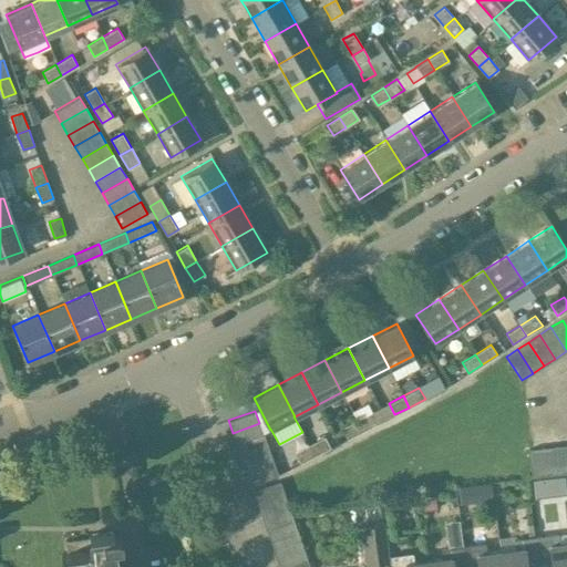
[(378,423),(372,412),(356,420),(361,432),(378,423)]
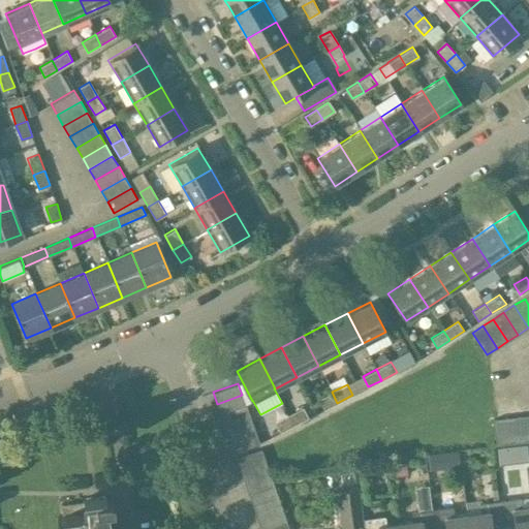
[(318,399),(323,409),(337,403),(332,392),(318,399)]
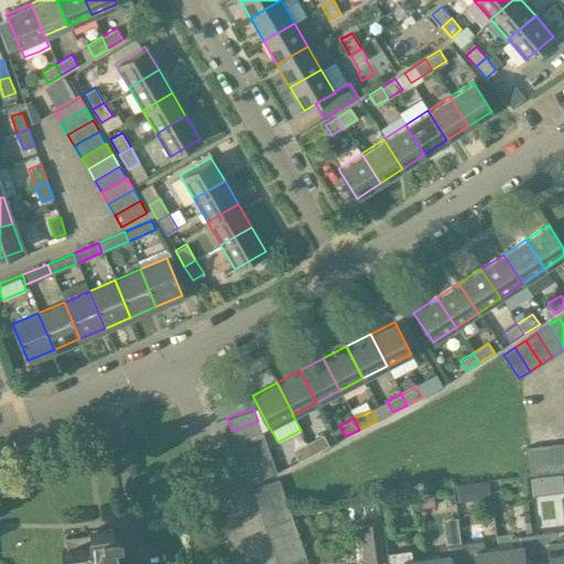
[(262,434),(258,421),(231,431),(236,443),(262,434)]
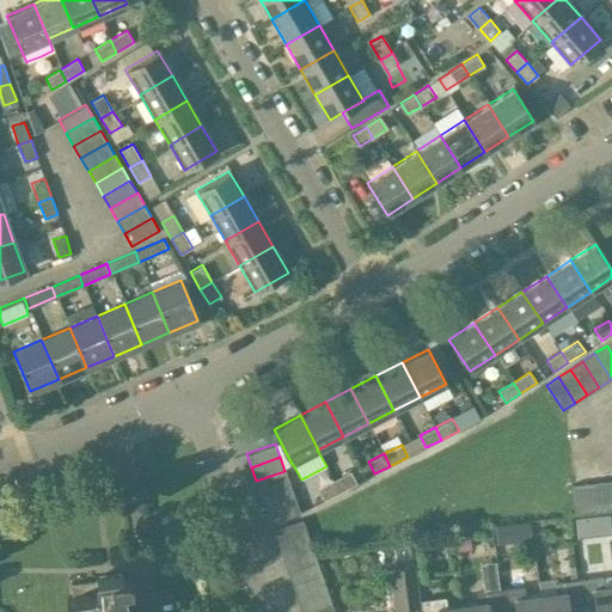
[(289,484),(285,471),(256,481),(261,495),(289,484)]
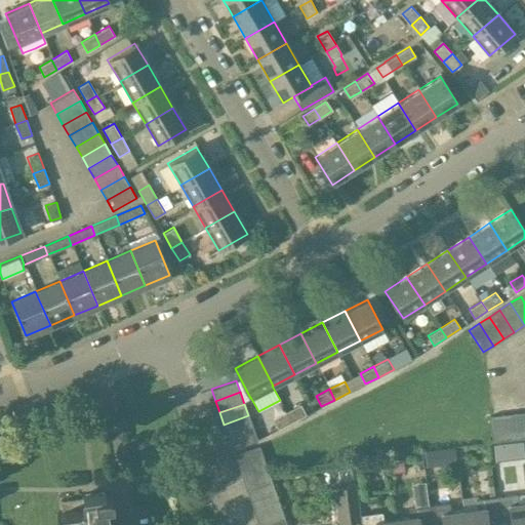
[(300,404),(286,411),(291,422),(306,414),(300,404)]
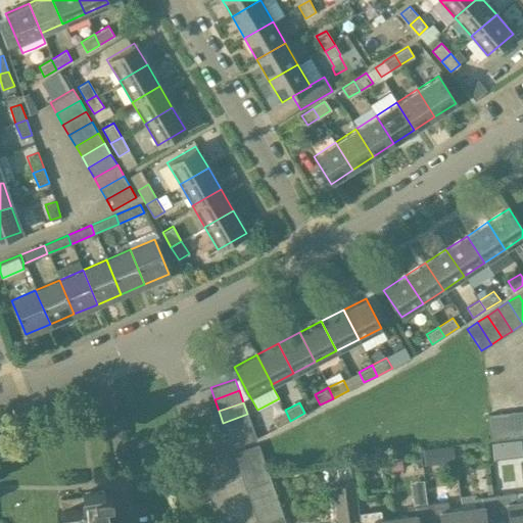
[(271,417),(277,427),(290,421),(285,410),(271,417)]
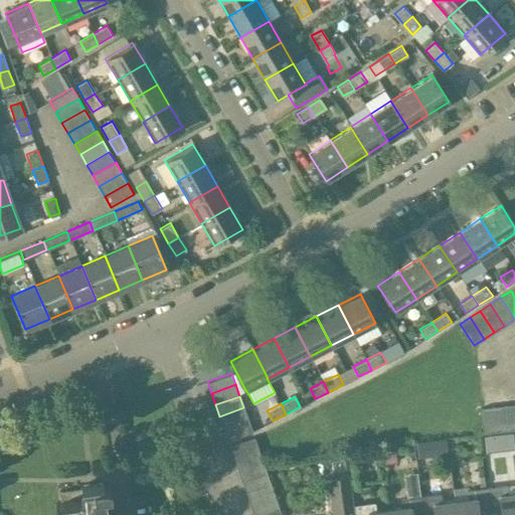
[(513,431),(514,430),(514,403),(504,405),(507,431),(513,431)]
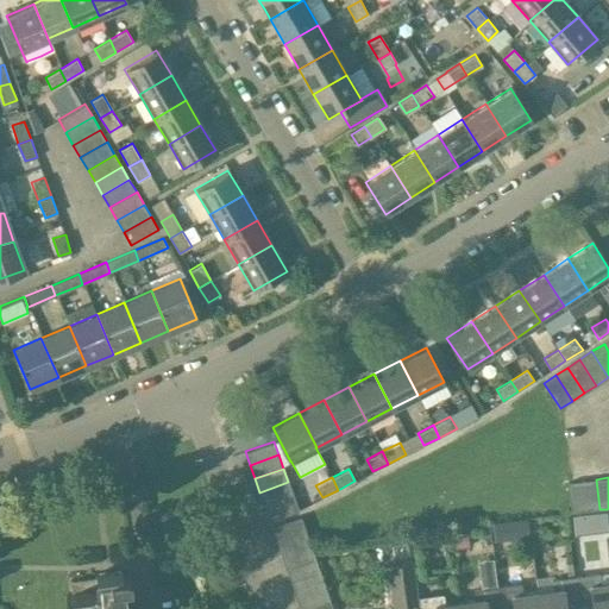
[(600,509),(596,479),(582,481),(585,512),(600,509)]
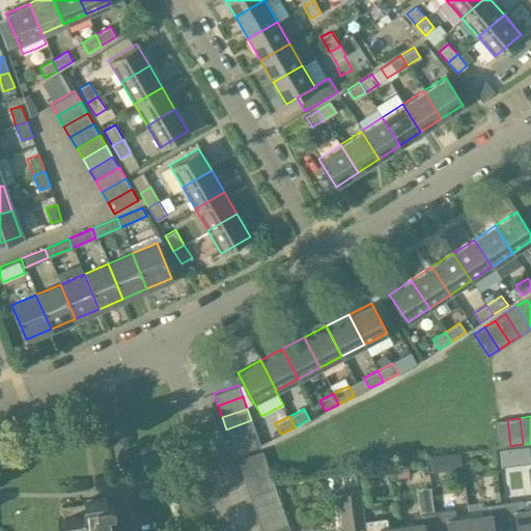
[(495,420),(498,447),(510,446),(507,419),(495,420)]
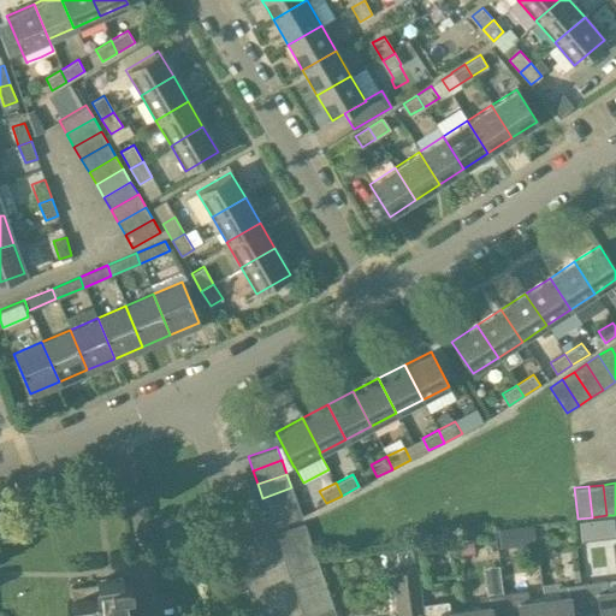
[(296,502),(291,487),(262,498),(267,511),(296,502)]
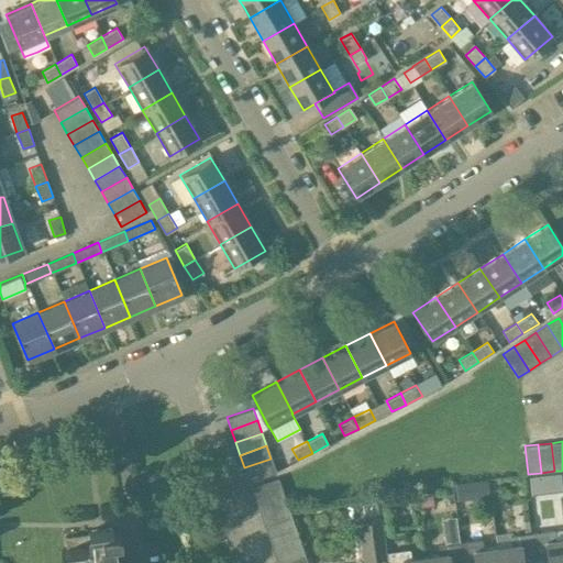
[(275,471),(271,459),(244,467),(249,481),(275,471)]
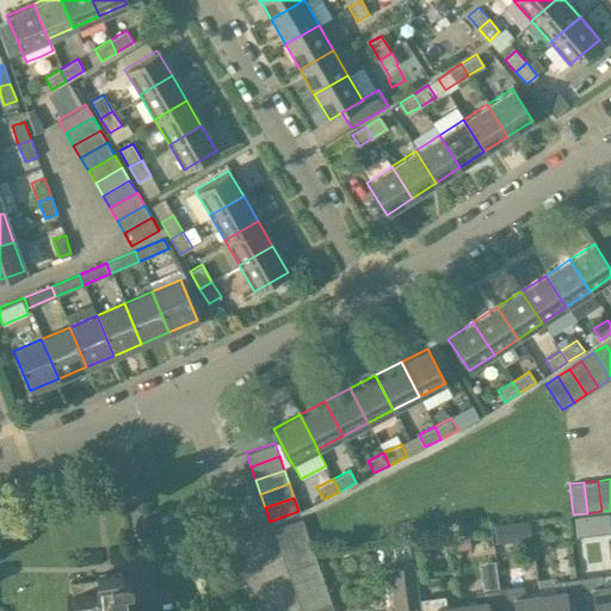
[(574,517),(576,537),(610,534),(609,513),(574,517)]
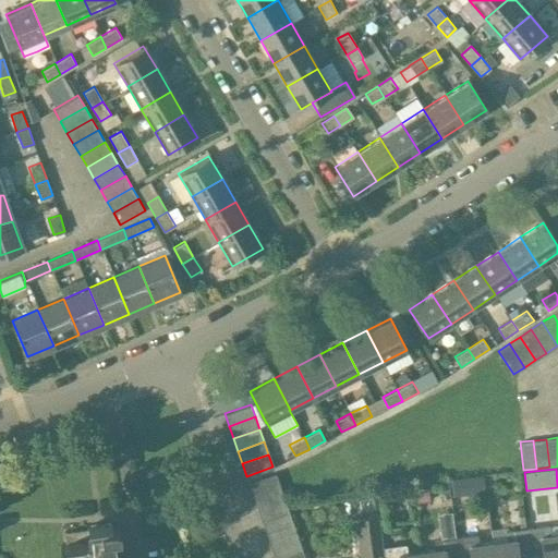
[(276,473),(249,482),(253,495),(280,485),(276,473)]
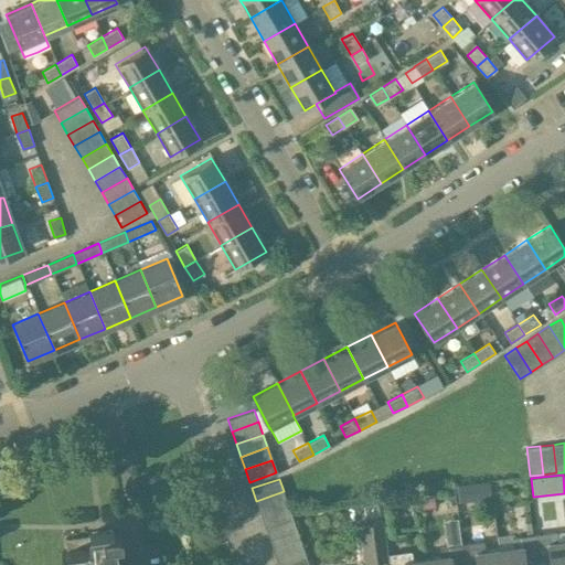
[(284,491),(256,501),(260,513),(288,504),(284,491)]
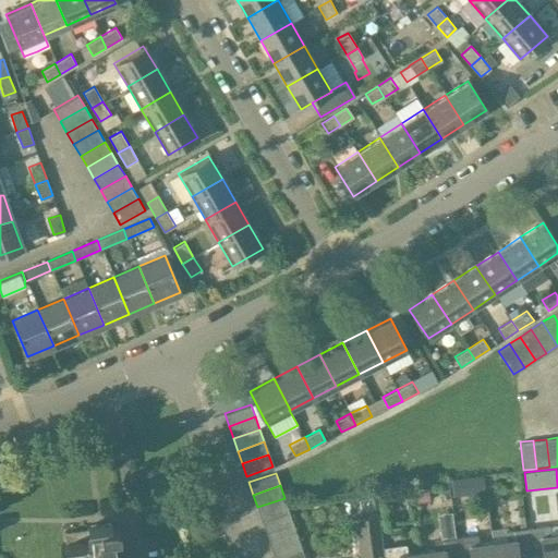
[(284,498),(257,507),(262,520),(288,510),(284,498)]
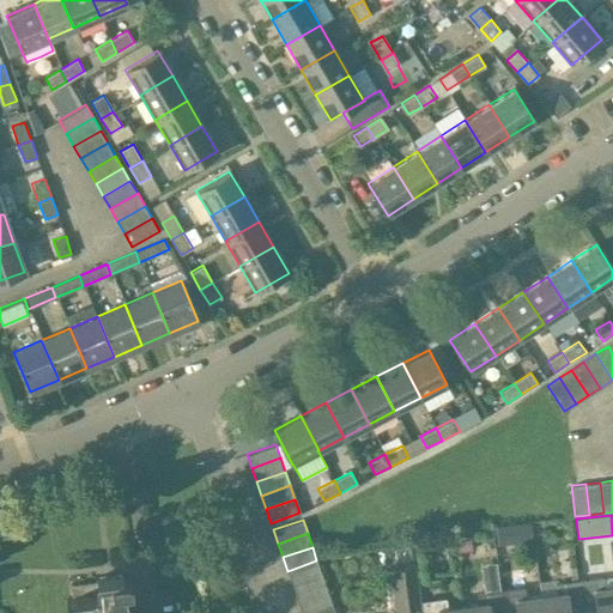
[(316,560),(287,571),(292,584),(321,575),(316,560)]
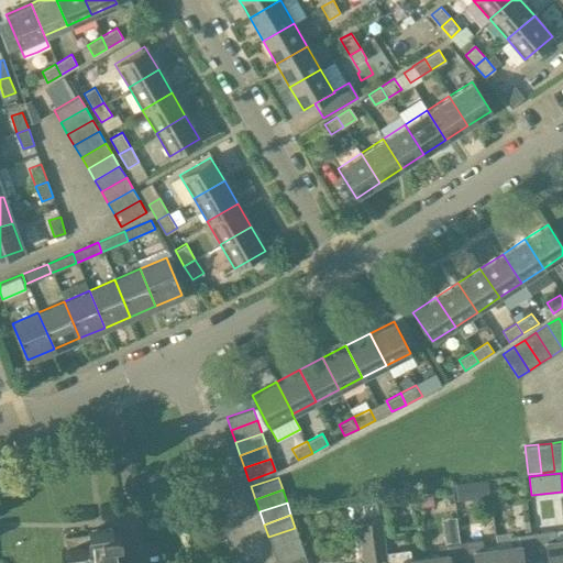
[(357,522),(363,561),(386,559),(382,520),(357,522)]
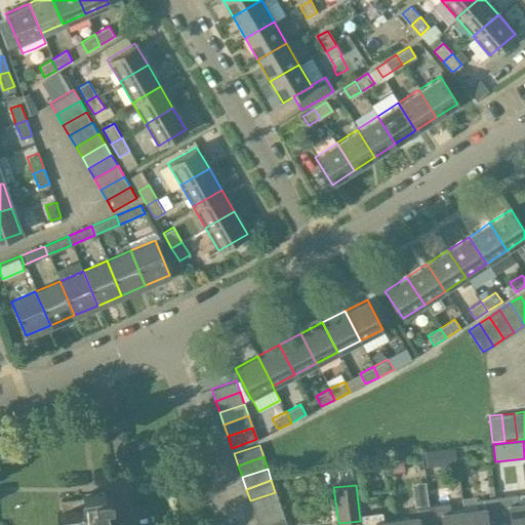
[(109,524),(106,491),(49,498),(52,524),(109,524)]
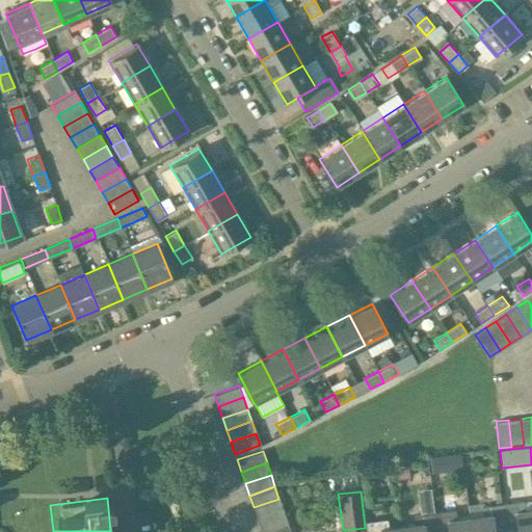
[(278,499),(254,507),(258,520),(283,510),(278,499)]
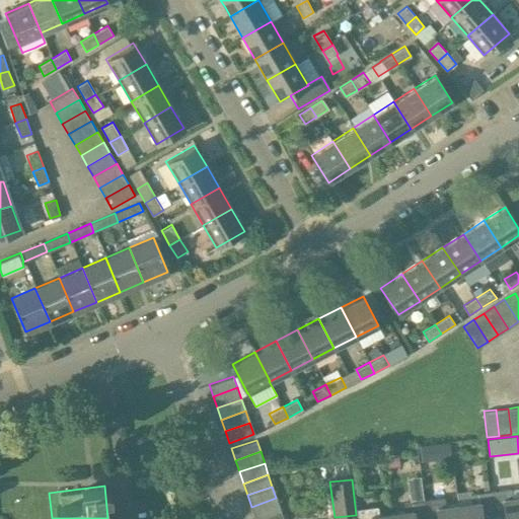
[(511,489),(490,492),(493,516),(505,515),(505,518),(518,518),(518,496),(512,497),(511,489)]
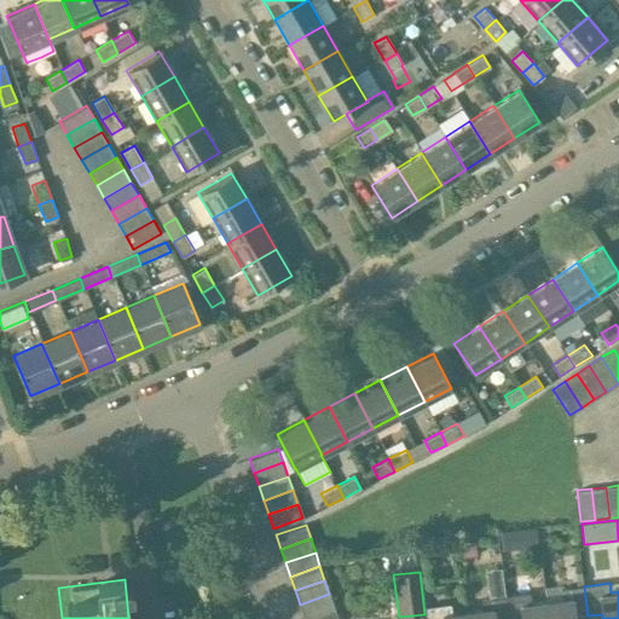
[(548,618),(574,618),(576,617),(588,615),(584,586),(560,589),(561,599),(547,601),(548,618)]
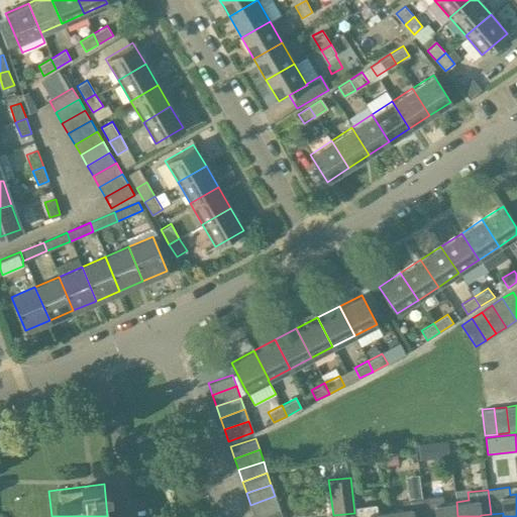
[(457,516),(456,502),(443,504),(442,495),(420,498),(422,516),(457,516)]
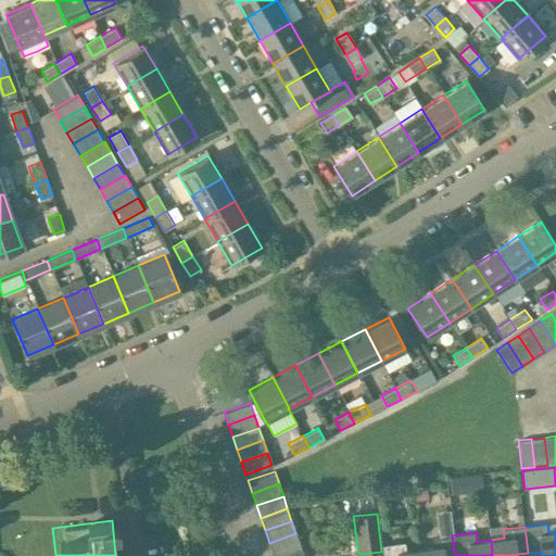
[(295,533),(269,543),(274,555),(300,546),(295,533)]
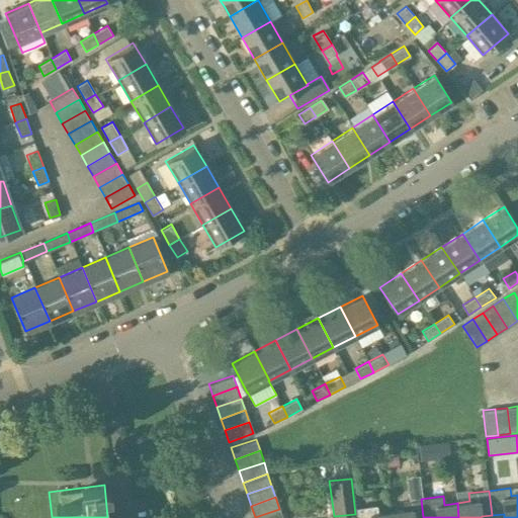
[(404,510),(391,511),(391,517),(423,517),(421,499),(403,502),(404,510)]
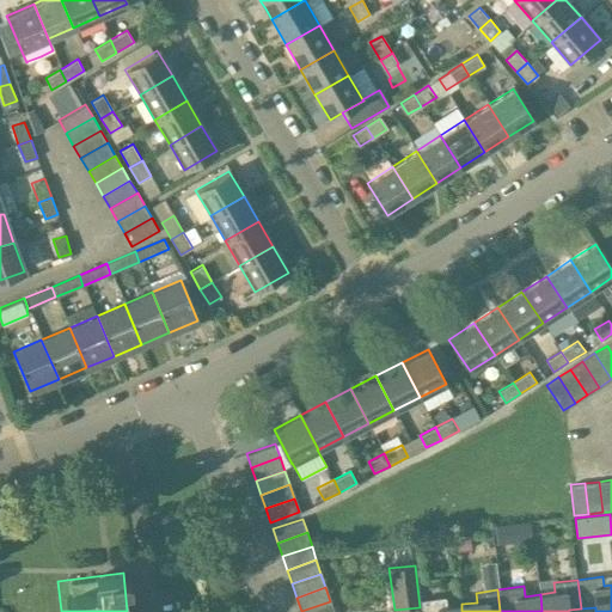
[(461,611),(461,604),(446,606),(445,597),(421,600),(422,611),(461,611)]
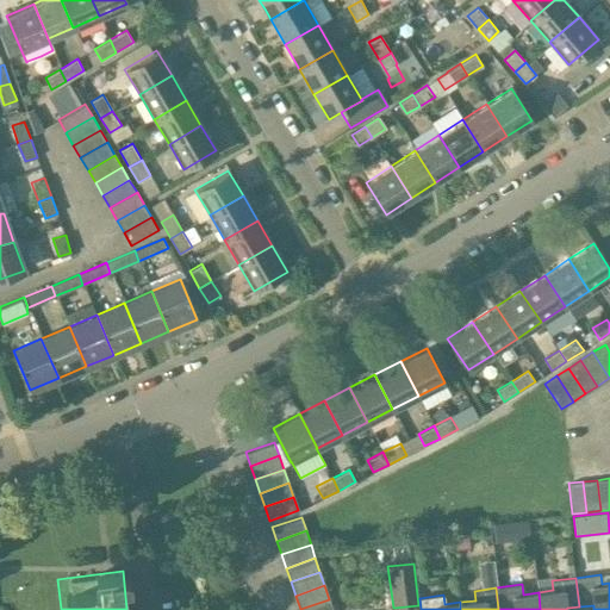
[(300,609),(332,609),(329,599),(300,609)]
